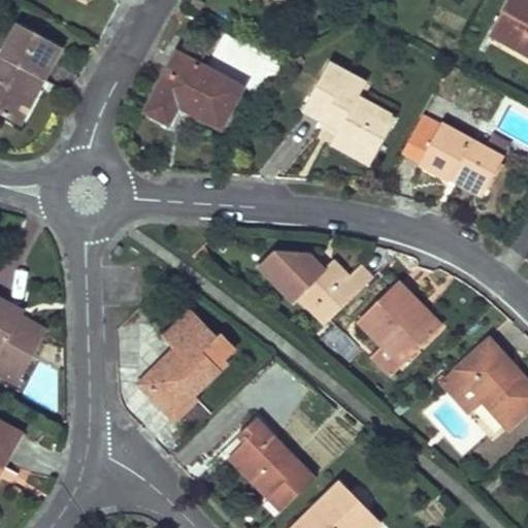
[(527,0),(507,0),(490,34),(527,55),(527,0)]
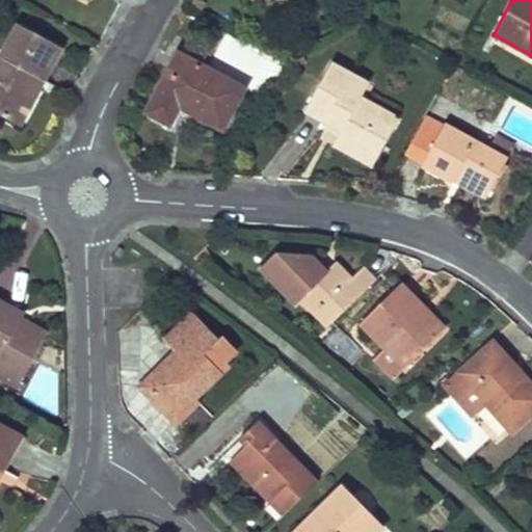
[(19,24),(0,58),(0,114),(11,122),(12,120),(36,77),(43,80),(61,47),(19,24)]
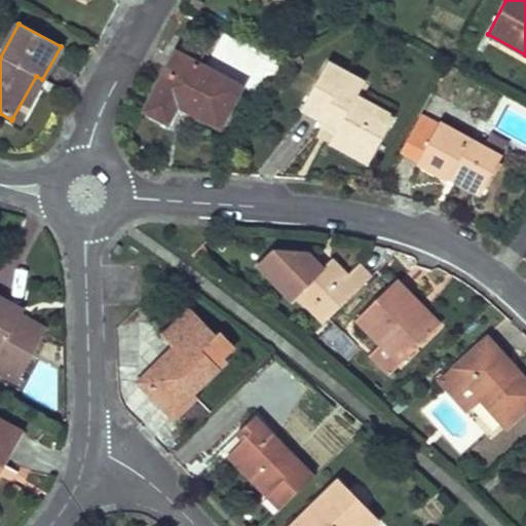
[(177,52),(146,111),(167,122),(179,102),(185,105),(183,108),(220,127),(241,87),(177,52)]
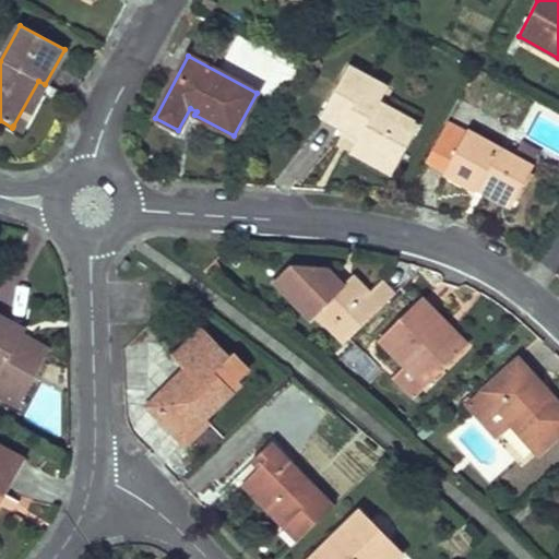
[(347,66),(320,116),(358,137),(355,143),(396,166),(414,134),(394,123),(399,114),(379,103),(388,87),(347,66)]
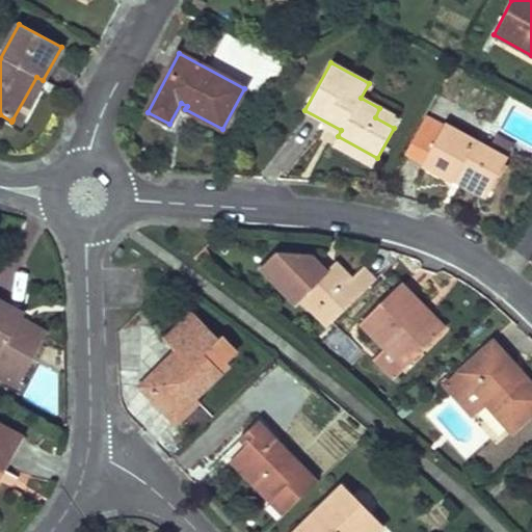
[(36,77),(12,120),(19,124),(43,80),(36,77)]
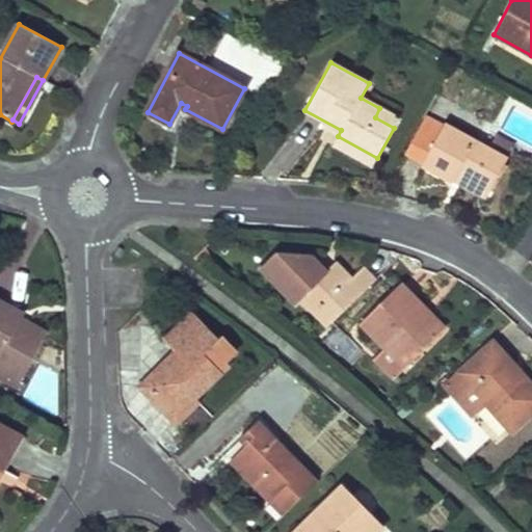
[(399,118),(379,108),(375,117),(394,128),(399,118)]
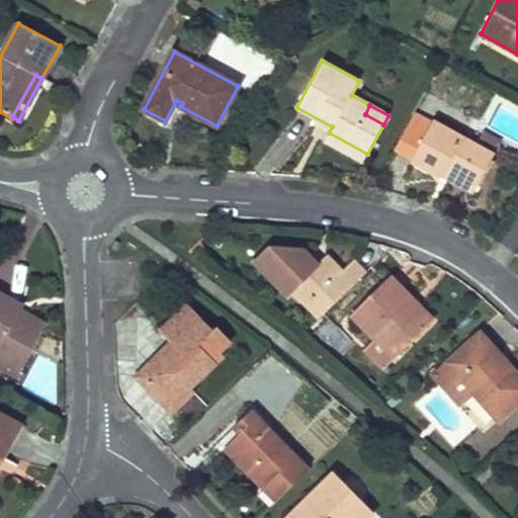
[(432,122),(415,113),(396,149),(413,159),(432,122)]
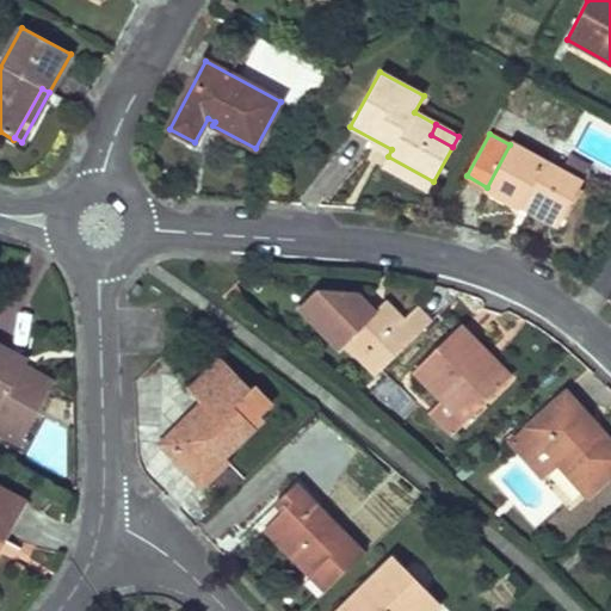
[(522,209),(523,205),(529,195),(535,198),(534,202),(563,217),(591,166),(571,155),(562,171),(510,143),(510,144),(487,187),(485,190),(522,209)]
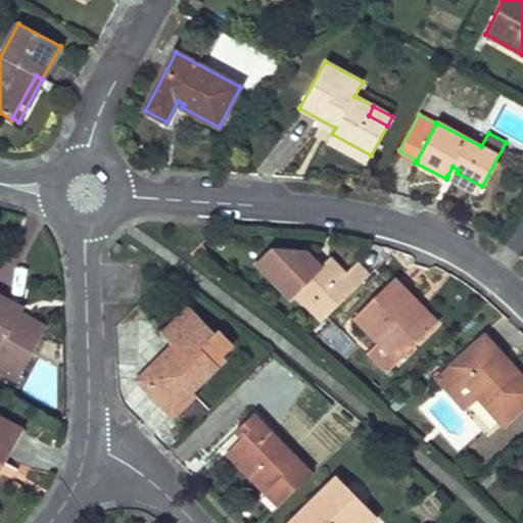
[(371,155),(332,134),(328,142),(367,163),(371,155)]
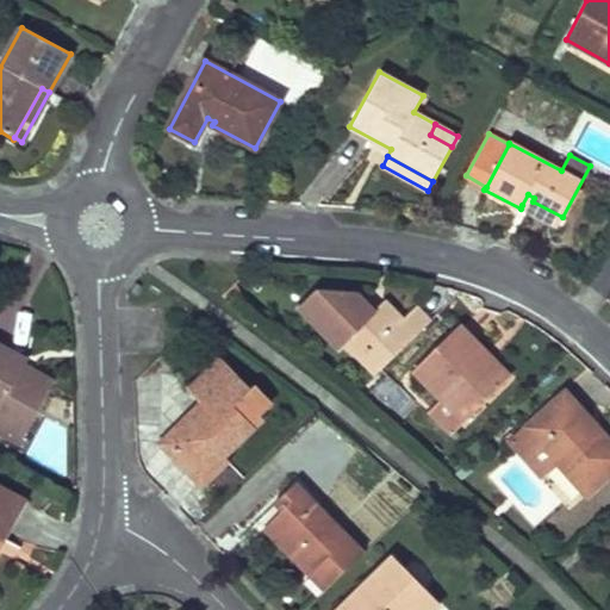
[(528,194),(522,205),(559,225),(562,217),(533,201),(534,198),(528,194)]
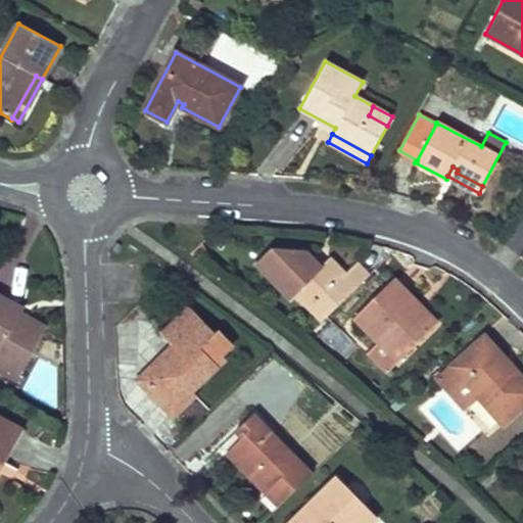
[(203,241),(190,253),(198,259),(206,249),(203,241)]
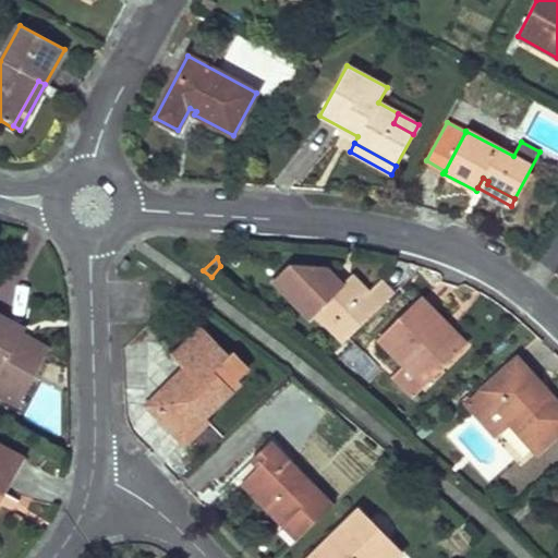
[(423,266),(416,271),(428,279),(434,271),(423,266)]
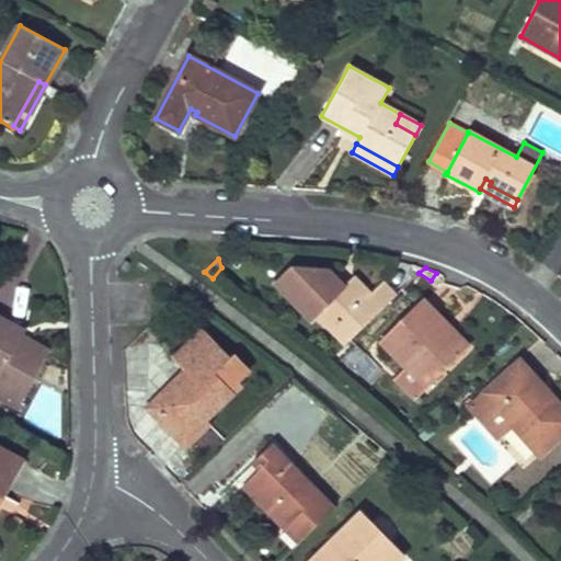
[(292,268),(276,284),(311,321),(317,316),(322,310),(351,340),(396,297),(382,283),(370,295),(354,277),(344,286),(329,271),(292,268)]
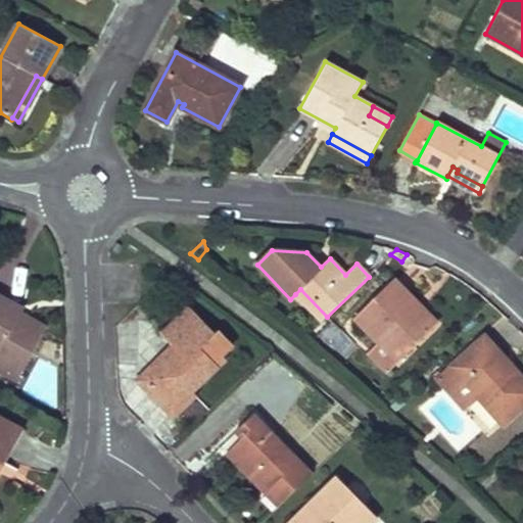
[(388,285),(354,318),(379,342),(398,362),(437,324),(407,293),(401,298),(388,285)]
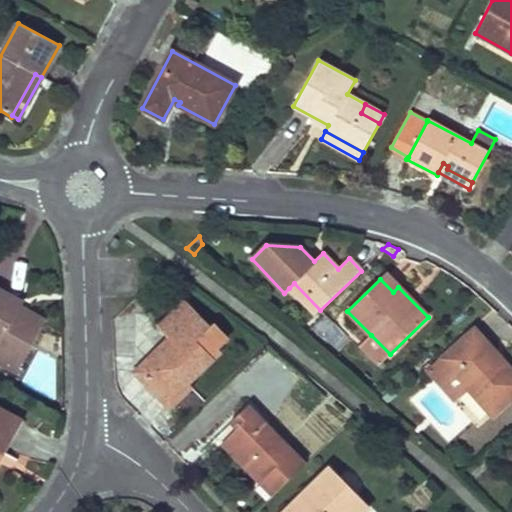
[(294,283),(289,288),(315,315),(320,310),(294,283)]
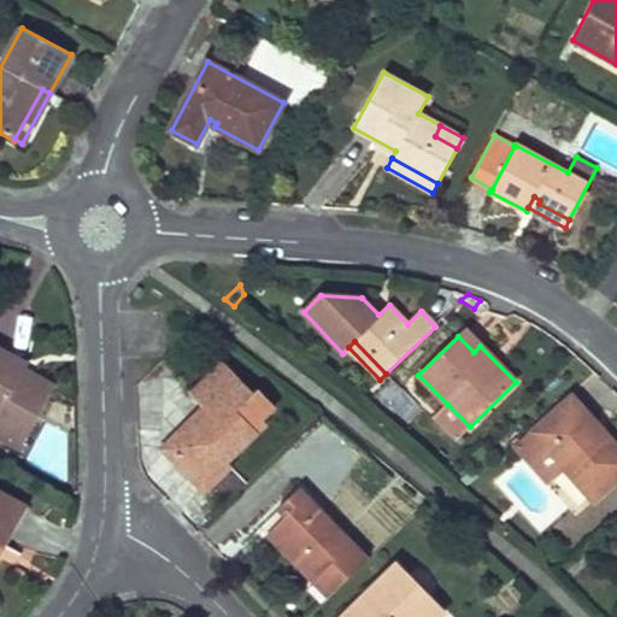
[(0,352),(0,439),(21,450),(53,388),(24,372),(27,366),(0,352)]
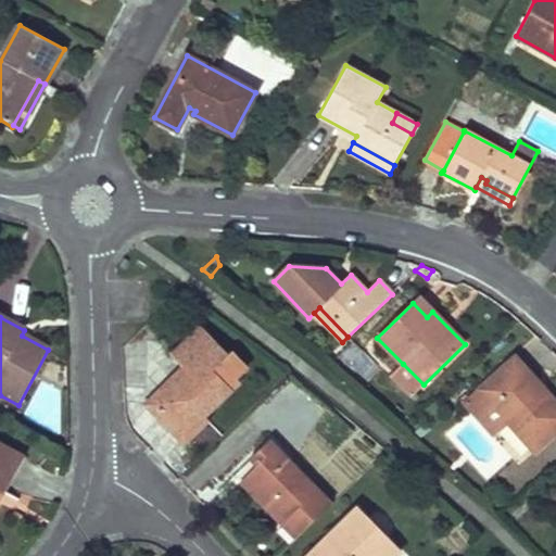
[(236,378),(249,366),(234,351),(229,354),(203,326),(173,355),(184,367),(192,377),(179,389),(175,383),(154,404),(187,439),(188,440),(209,420),(204,416),(240,382),(236,378)]
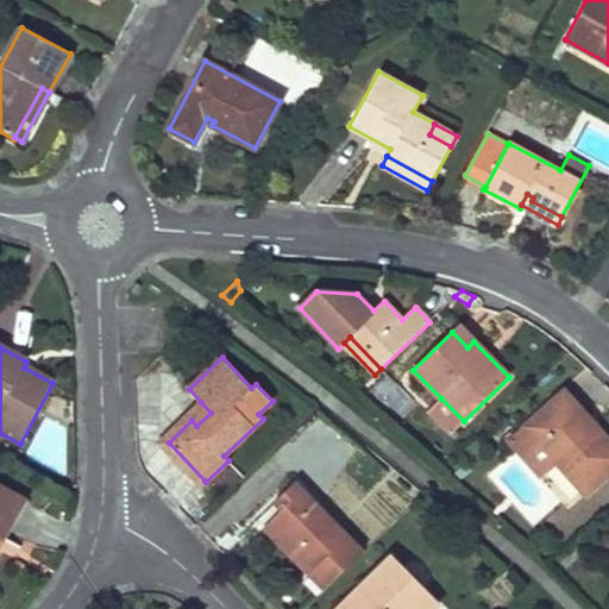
[(351,383),(346,390),(353,396),(360,388),(351,383)]
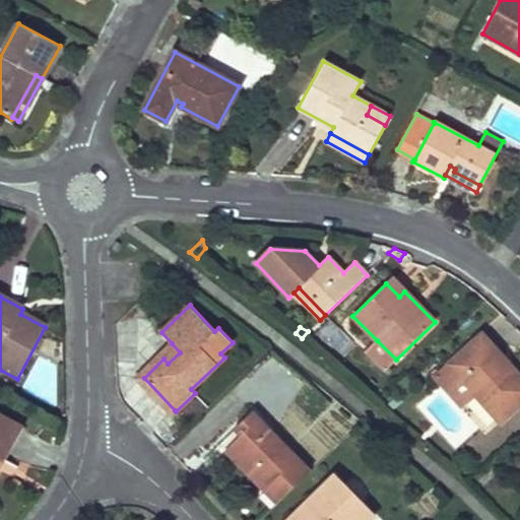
[(481,334),(478,338),(505,368),(509,364),(481,334)]
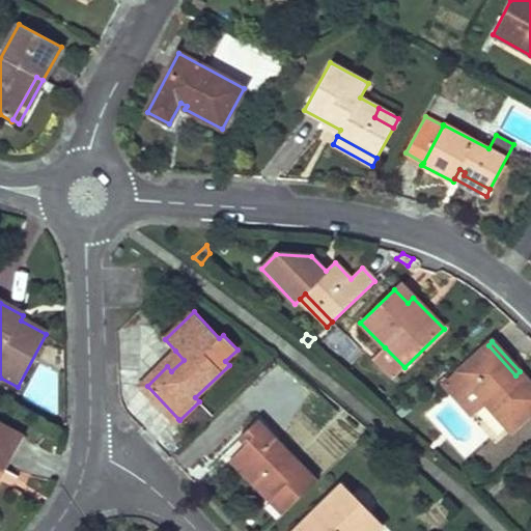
[(471,414),(484,401),(511,430),(530,412),(530,384),(520,371),(515,375),(488,345),(449,381),(445,375),(440,380),(471,414)]
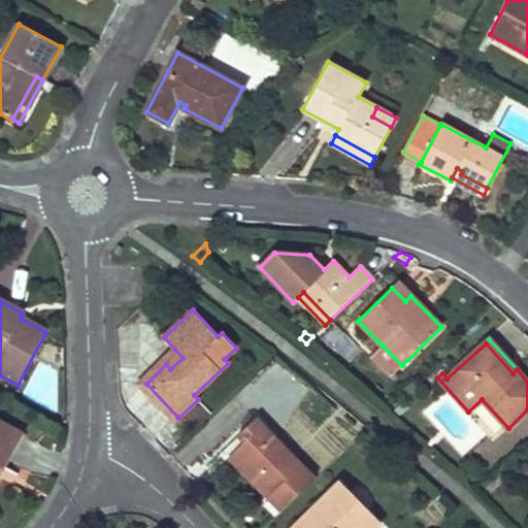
[(402,365),(383,345),(371,357),(391,376),(402,365)]
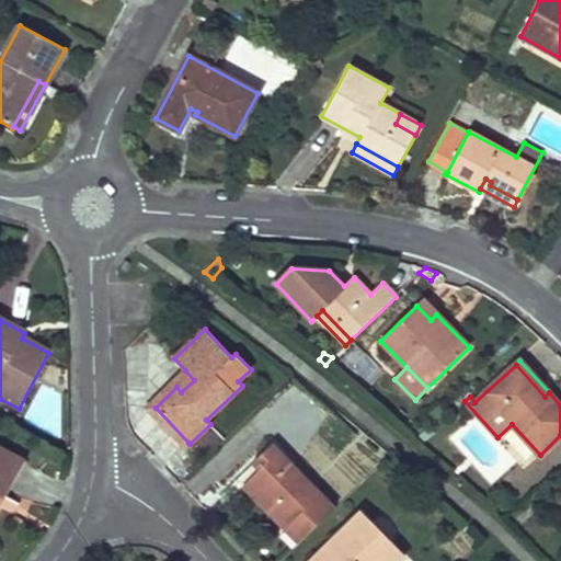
[(185,370),(148,408),(185,446),(189,443),(156,408),(176,387),(181,392),(194,380),(185,370)]
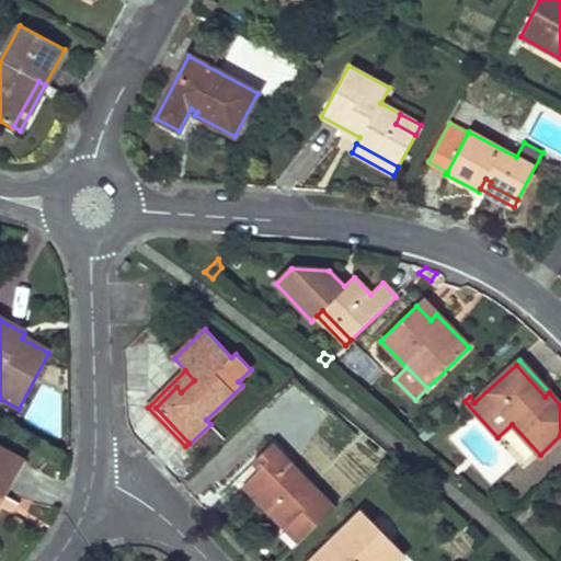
[(289,524),(285,528),(299,544),(335,507),(273,443),(252,462),(259,469),(248,481),(289,524)]
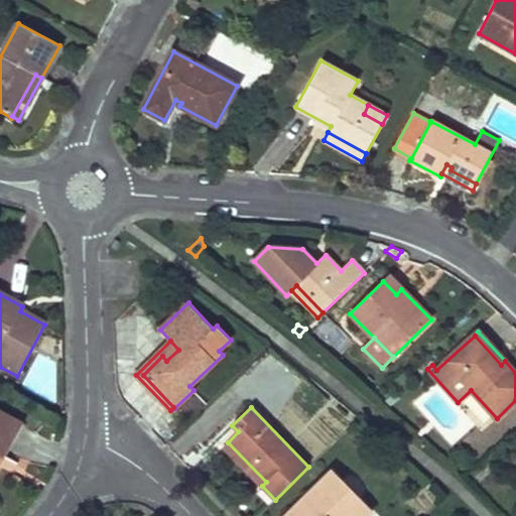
[(0,411),(0,458),(4,460),(23,424),(0,411)]
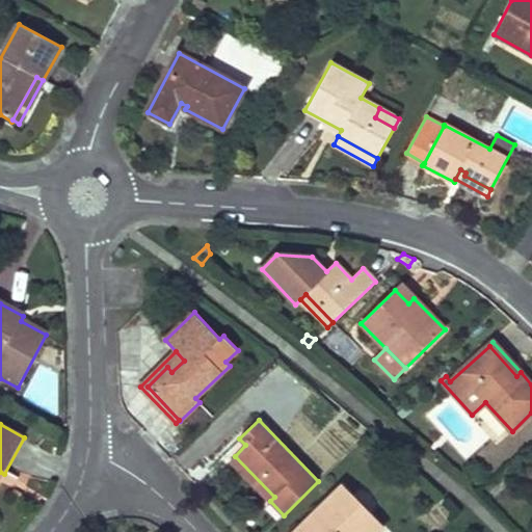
[(235,456),(231,460),(270,501),(274,497),(235,456)]
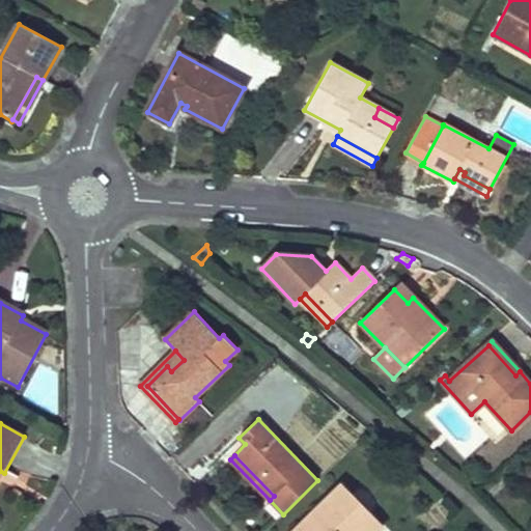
[(341,485),(295,530),(378,530),(382,527),(341,485)]
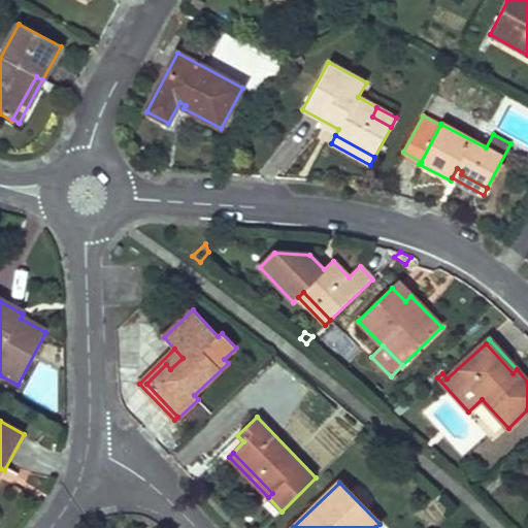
All buildings are outlined.
